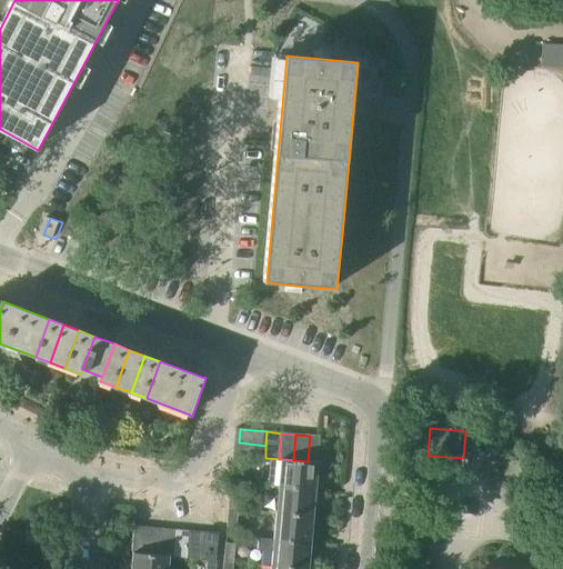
[(308,461),(322,462),(323,437),(310,436),(308,461)]
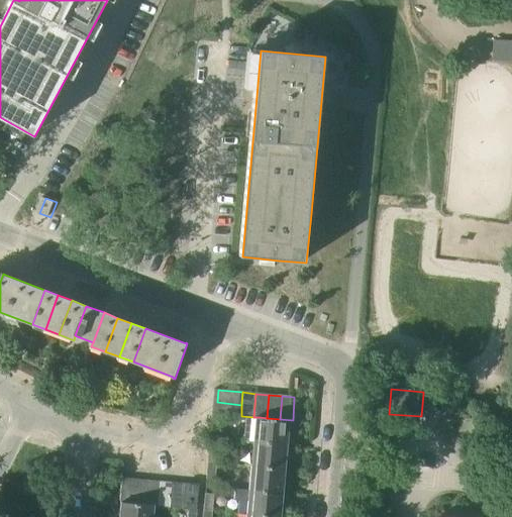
[(241,417),(241,416),(241,405),(217,402),(215,414),(224,415),(241,417)]
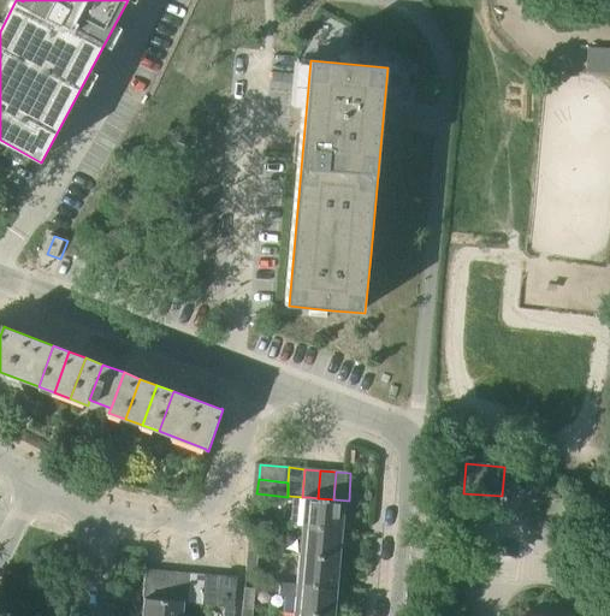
[(255,514),(256,514),(266,514),(267,495),(256,493),(255,514)]
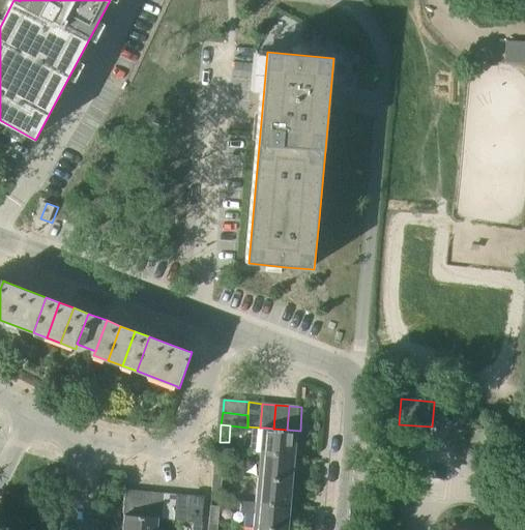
[(254,453),(264,453),(264,452),(298,455),(299,448),(298,447),(299,433),(300,431),(287,430),(273,429),(266,428),(266,430),(256,429),(254,453)]
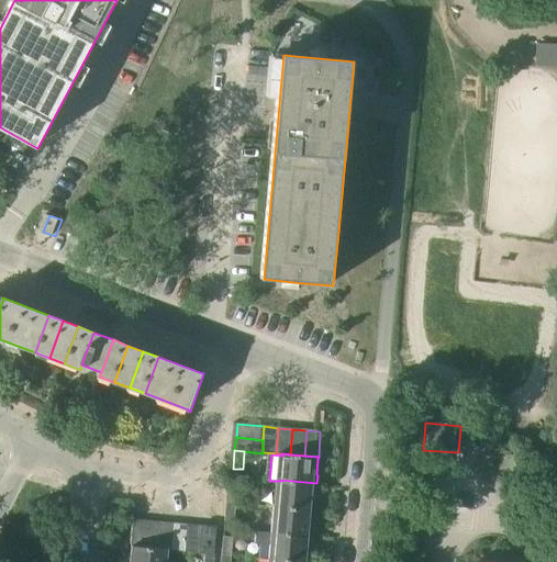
[(280,480),(280,481),(278,507),(313,510),(314,494),(315,494),(316,483),(280,480)]
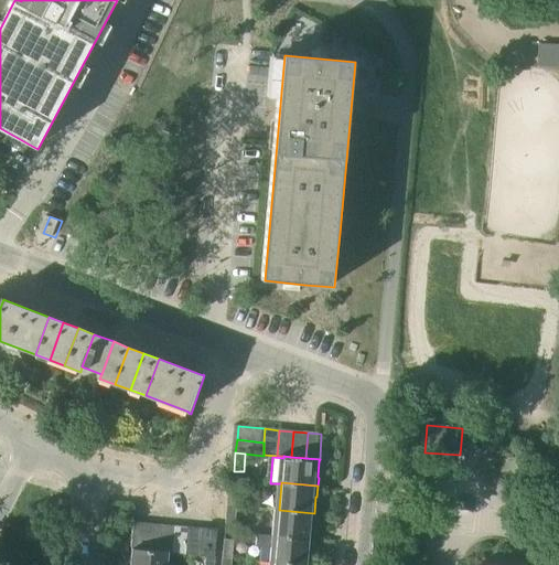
[(233,488),(230,505),(240,507),(242,488),(233,488)]
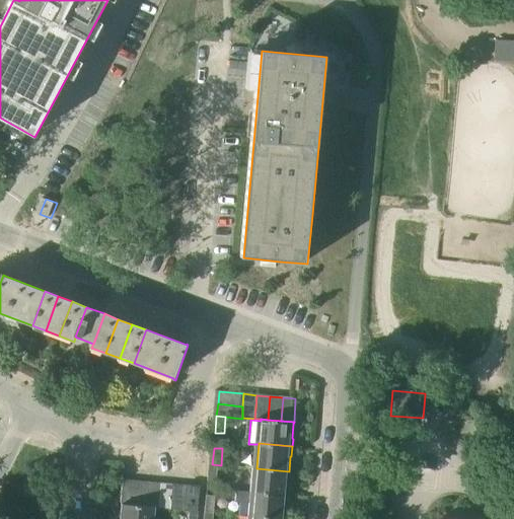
[(221,465),(212,464),(211,482),(219,483),(221,465)]
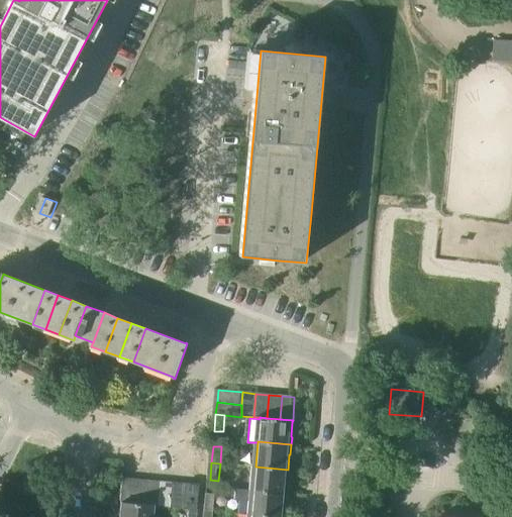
[(256,467),(253,490),(287,493),(288,485),(286,485),(288,470),(256,467)]
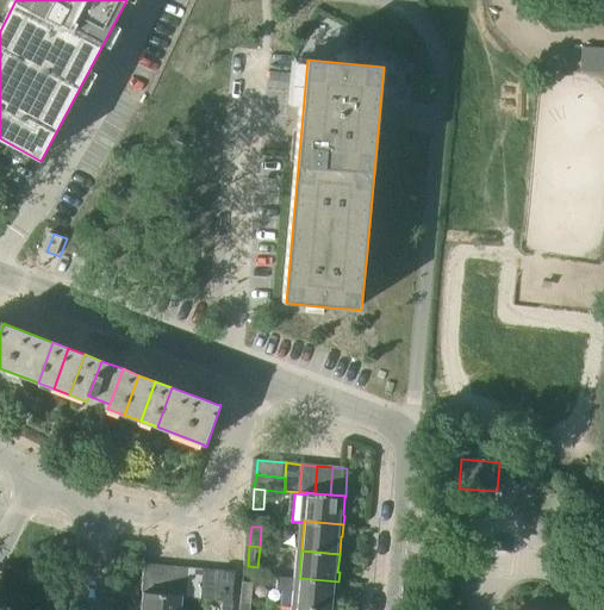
[(149,565),(147,593),(161,596),(163,566),(149,565)]
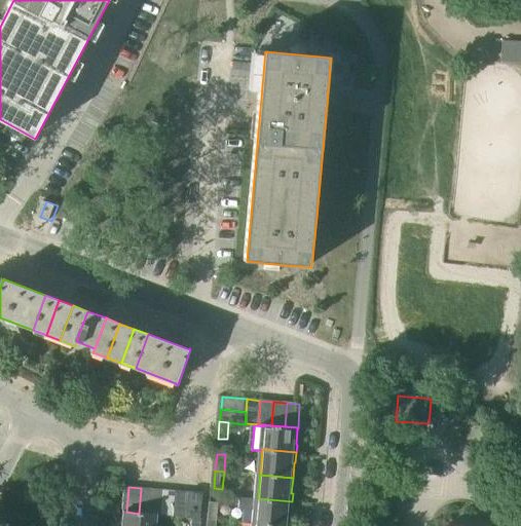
[(154,489),(141,488),(139,514),(151,515),(154,489)]
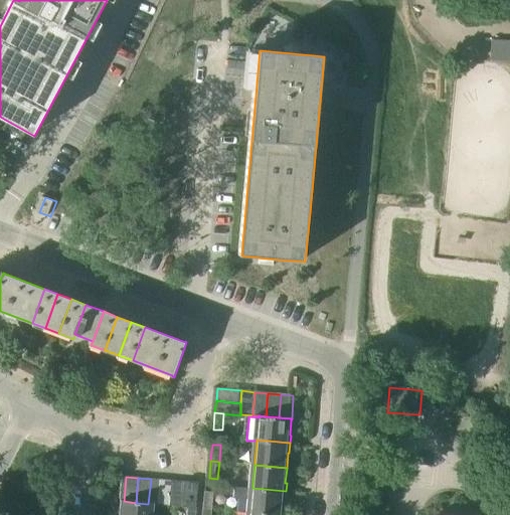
[(148,504),(156,504),(160,505),(163,481),(151,479),(148,504)]
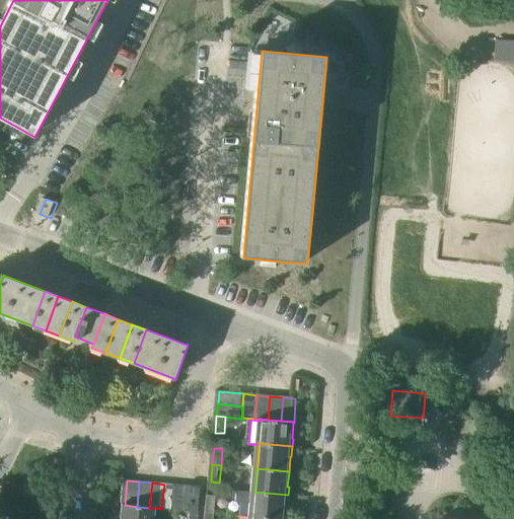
[(164,485),(161,509),(173,510),(176,486),(164,485)]
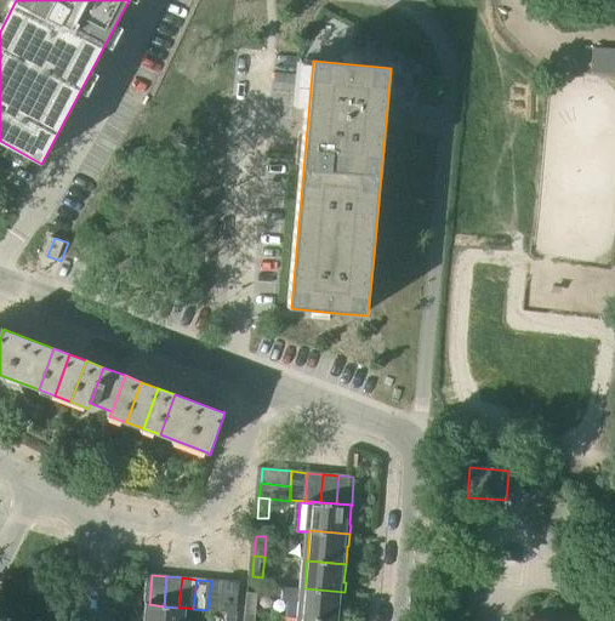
[(211,581),(208,610),(223,611),(226,582),(211,581)]
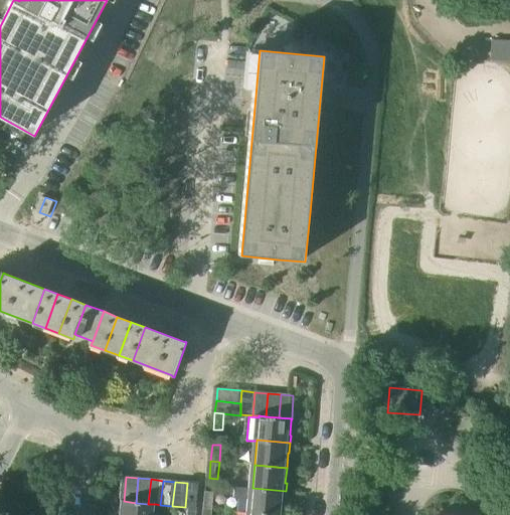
[(185,507),(191,508),(199,509),(201,483),(187,482),(187,483),(185,507)]
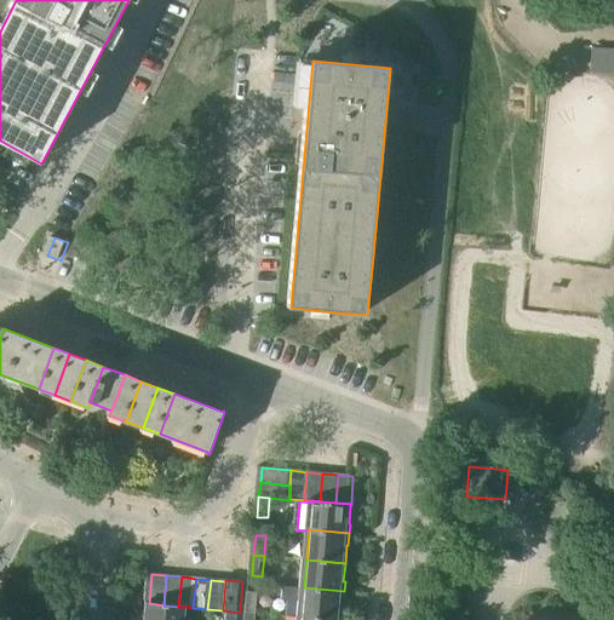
[(303,601),(302,618),(332,619),(339,619),(342,603),(343,603),(344,591),(304,587),(287,586),(286,600),(303,601)]
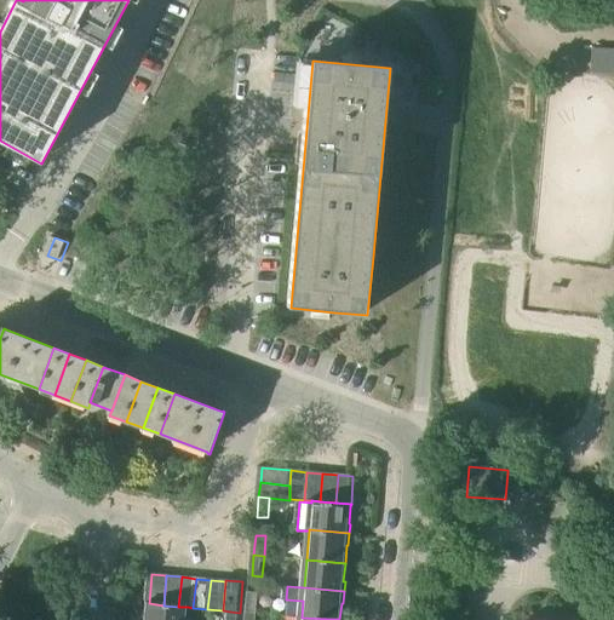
[(250,592),(248,613),(259,614),(260,593),(250,592)]
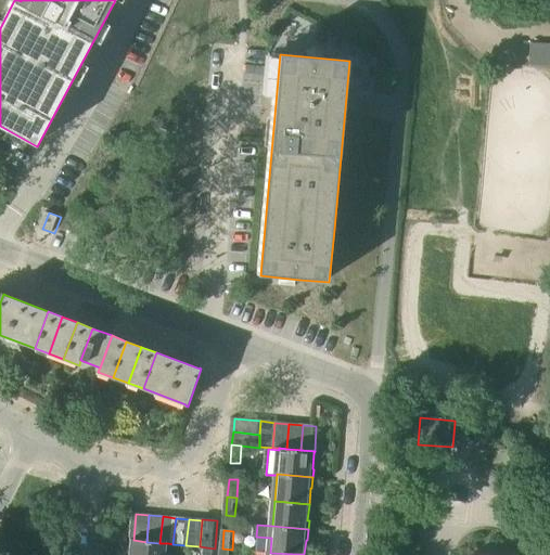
[(167,554),(168,543),(160,543),(146,542),(133,540),(133,541),(135,541),(133,554),(167,554)]
